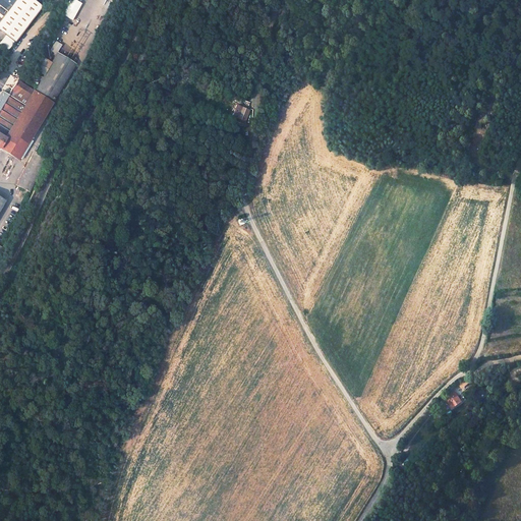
[(13,43),(32,18),(41,7),(32,0),(0,0),(0,15),(0,16),(0,32),(3,35),(13,43)]
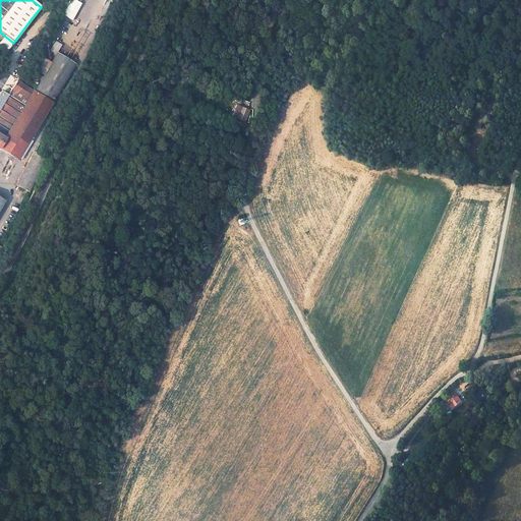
[(3,35),(0,38),(0,46),(7,51),(13,43),(3,35)]
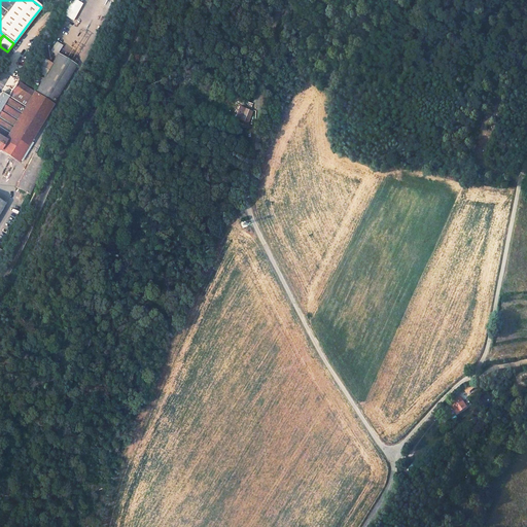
[(16,81),(0,107),(0,150),(18,162),(54,104),(53,103),(76,65),(75,64),(58,54),(45,73),(40,81),(34,92),(16,81)]
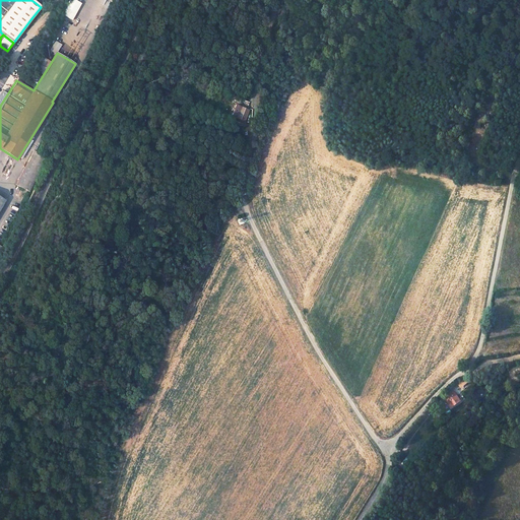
[(19,57),(11,69),(17,73),(26,61),(19,57)]
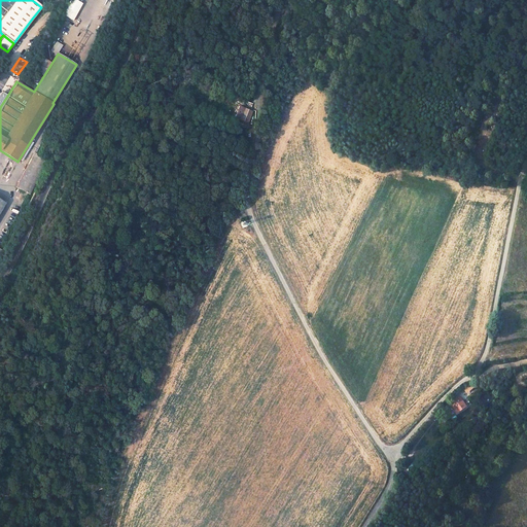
[(248,121),(252,112),(242,108),(239,118),(240,118),(245,120),(248,121)]
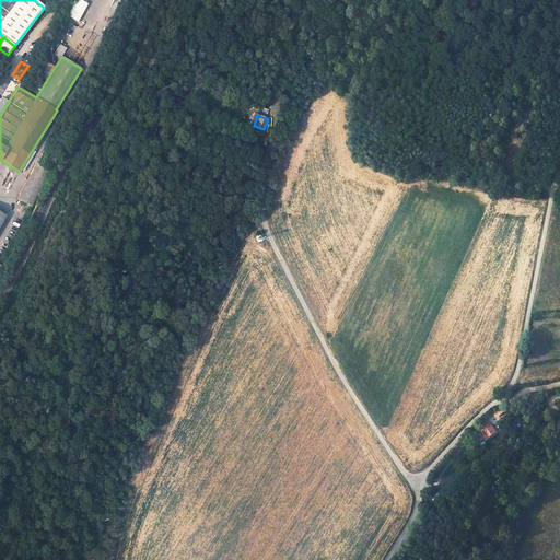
[(35,162),(18,199),(32,207),(50,170),(35,162)]
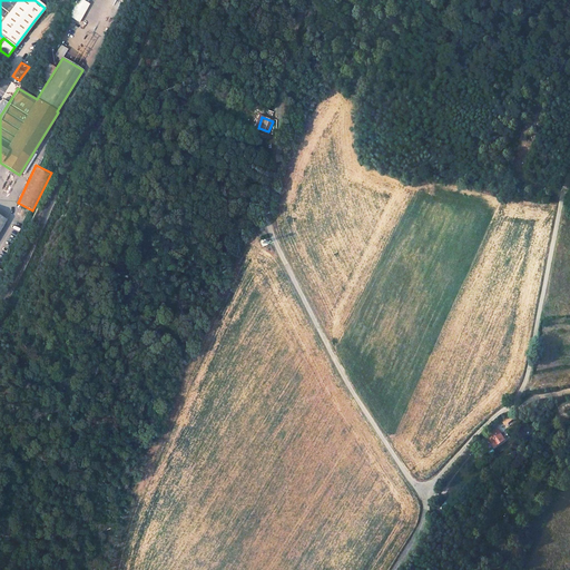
[(505,414),(500,419),(504,423),(511,418),(509,414),(505,414)]
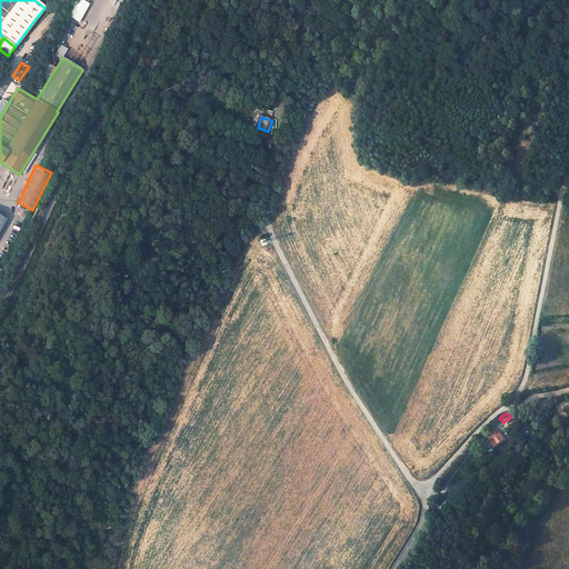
[(497,429),(487,437),(493,446),(505,439),(497,429)]
